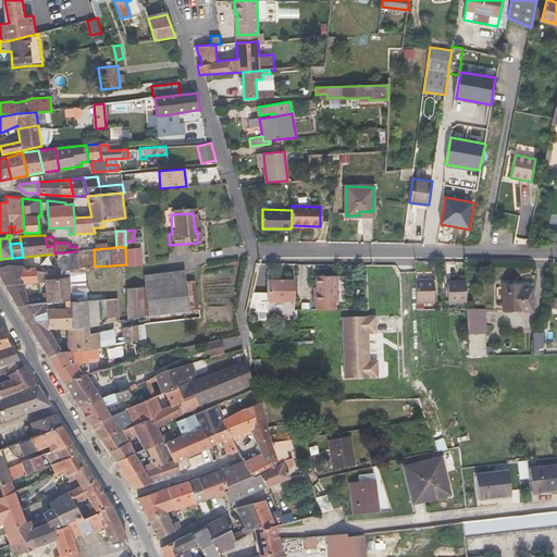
[(127,249),(128,265),(141,263),(140,248),(127,249)]
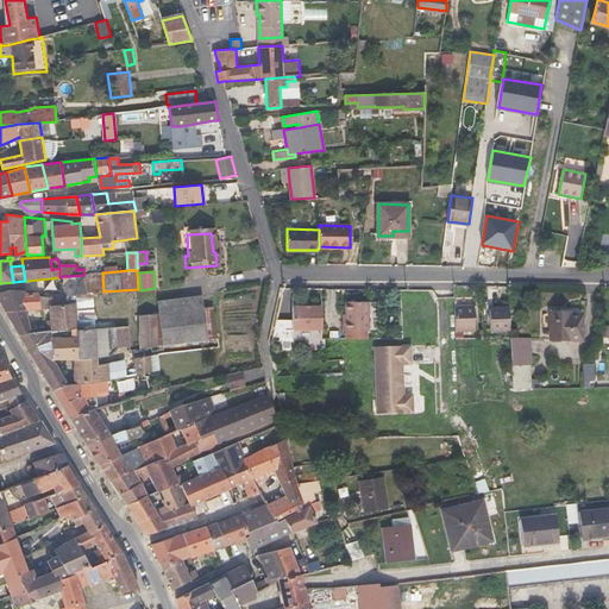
[(63,276),(64,289),(64,295),(87,294),(86,275),(83,275),(70,276),(63,276)]
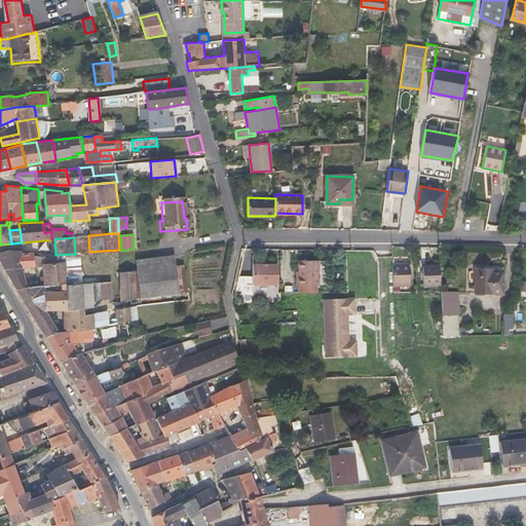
[(22,267),(43,267),(45,287),(67,285),(66,261),(57,262),(57,260),(55,258),(33,256),(33,254),(21,254),(21,251),(20,251),(7,250),(0,252),(0,260),(15,288),(28,288),(22,267)]
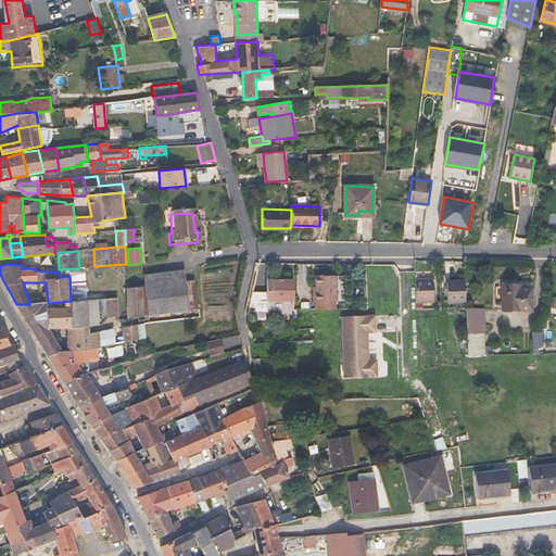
[(59,269),(59,273),(60,275),(60,277),(70,276),(71,301),(86,300),(84,268),(79,268),(59,269)]
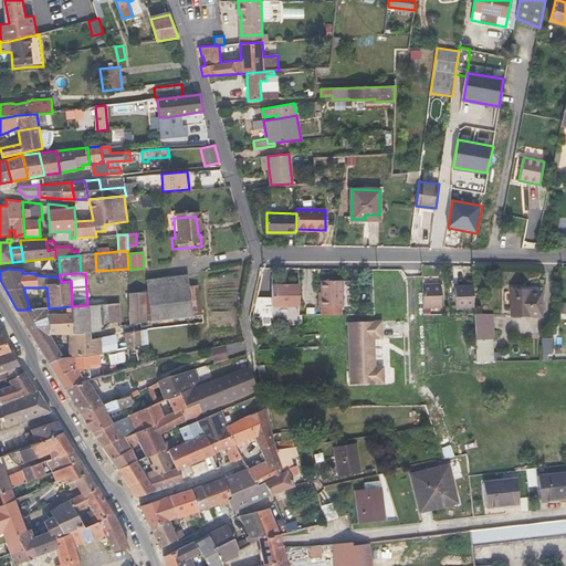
[(146,281),(152,320),(202,313),(199,284),(189,285),(188,275),(146,281)]
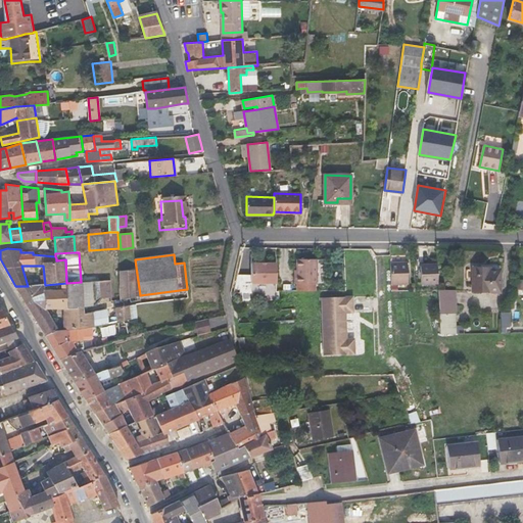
[(318,283),(318,258),(297,258),(297,270),(297,275),(295,275),(295,283),(298,283),(298,291),(315,291),(315,283),(318,283)]
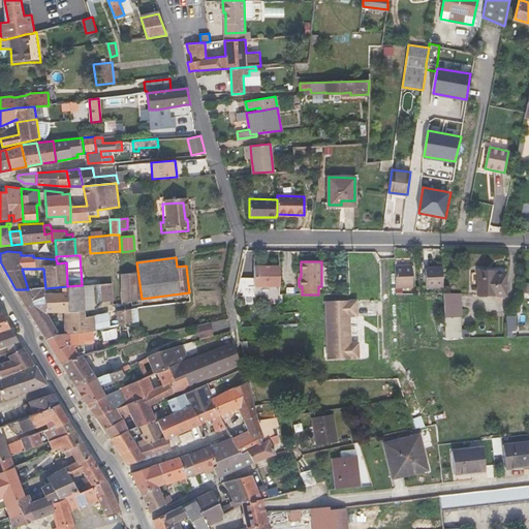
[(412,286),(412,265),(396,266),(396,286),(412,286)]
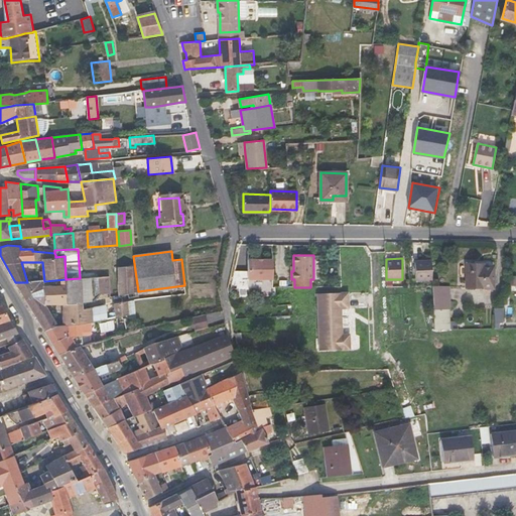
[(272,279),(272,259),(247,260),(247,279),(272,279)]
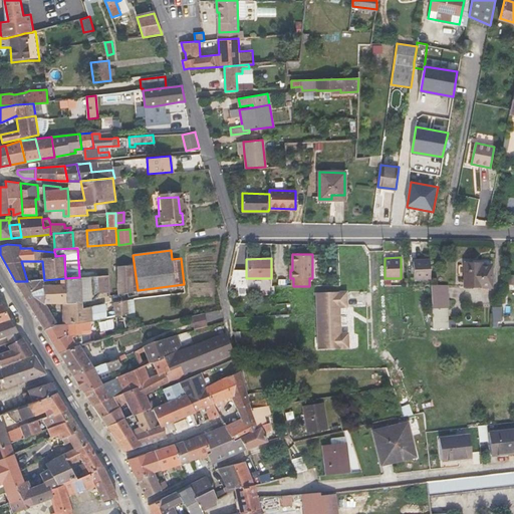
[(414,259),(415,277),(431,277),(431,259),(414,259)]
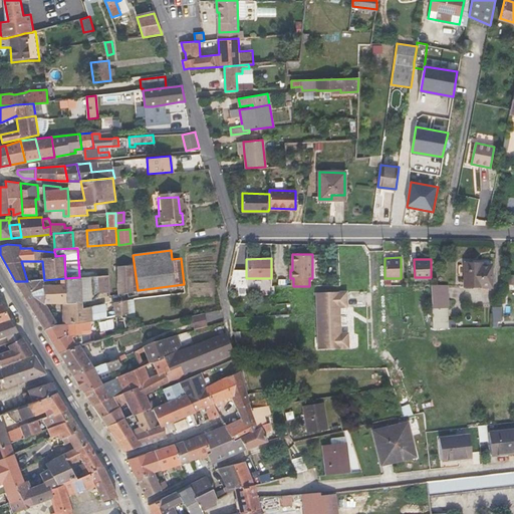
[(465,263),(464,285),(492,286),(492,266),(476,265),(476,263),(465,263)]
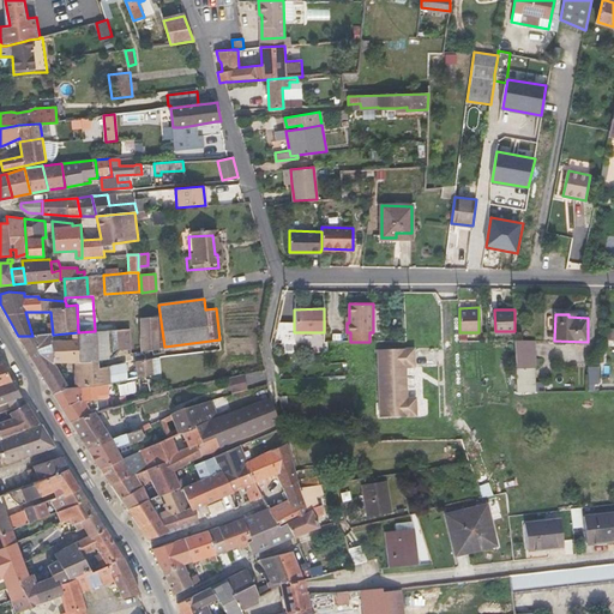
[(157,317),(140,318),(140,353),(158,348),(157,317)]
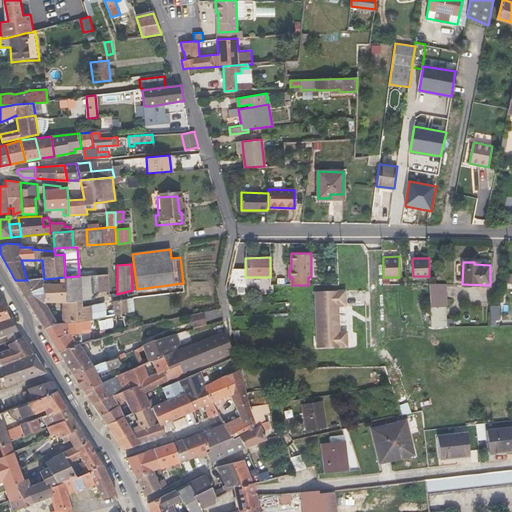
[(44,303),(62,296),(63,302),(81,302),(81,300),(91,298),(99,292),(109,291),(108,274),(79,276),(65,277),(44,279),(42,279),(44,303)]
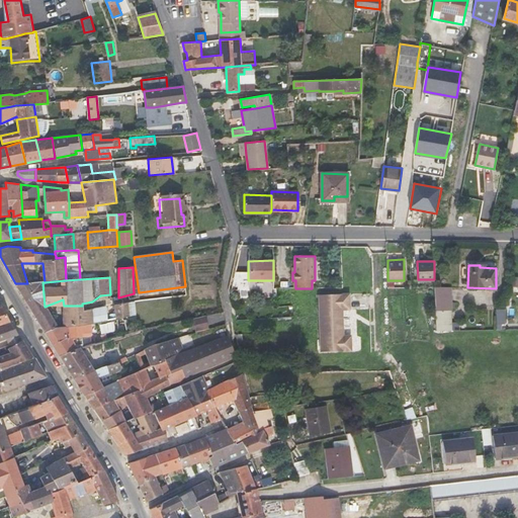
[(15,283),(16,284),(33,312),(45,307),(42,282),(27,283),(15,283)]
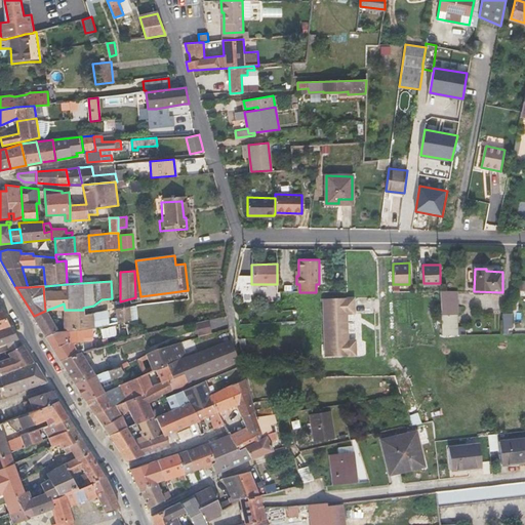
[(441,303),(457,303),(456,290),(440,291),(441,303)]
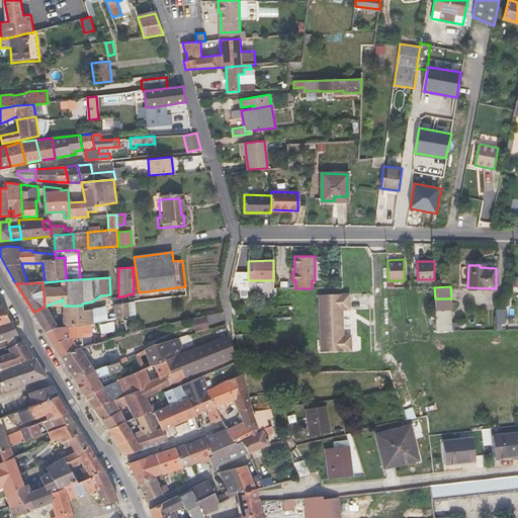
[(349,310),(349,294),(319,294),(319,351),(349,351),(349,336),(342,336),(342,310),(349,310)]
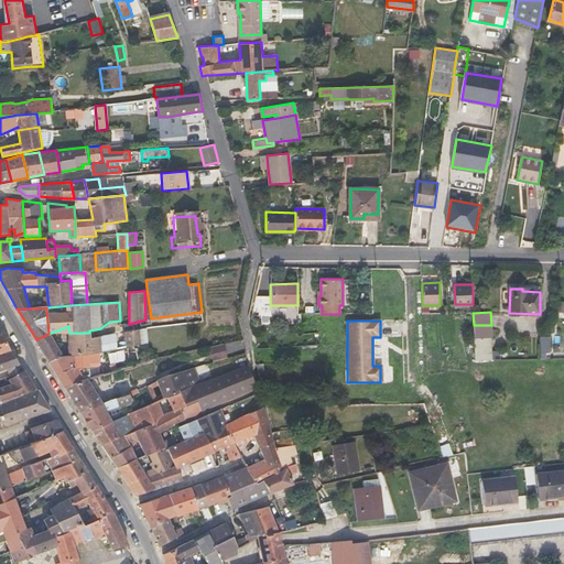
[(474,338),(491,337),(491,325),(474,325),(474,338)]
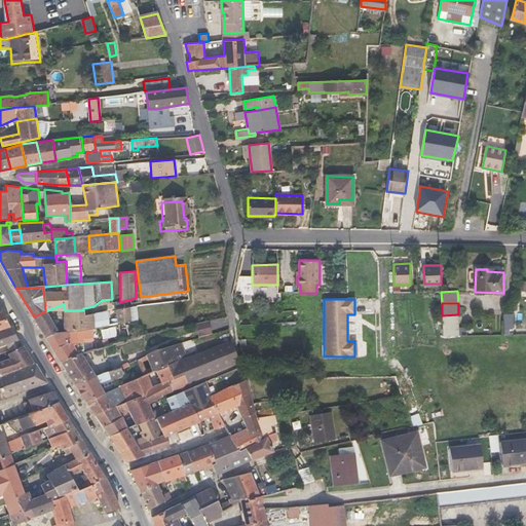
[(115,309),(116,310),(117,324),(138,320),(137,306),(115,309)]
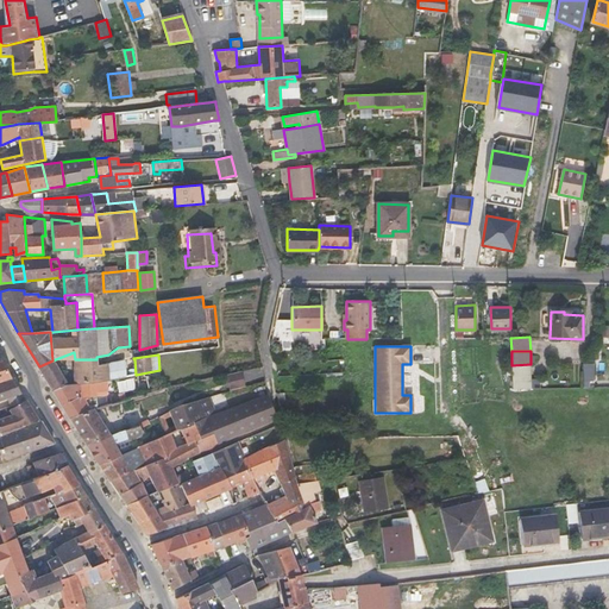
[(1,360),(0,360),(0,381),(11,378),(1,360)]
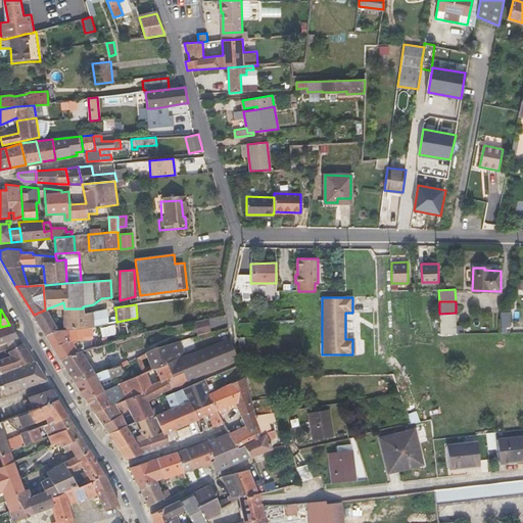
[(37,321),(49,316),(45,310),(34,315),(37,321)]
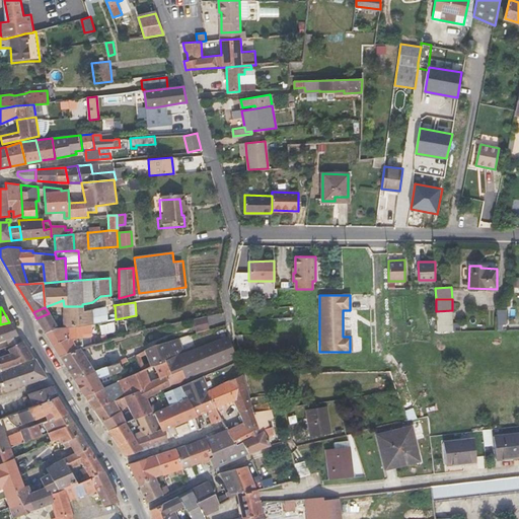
[(82,311),(64,312),(64,327),(91,324),(106,321),(105,307),(82,311)]
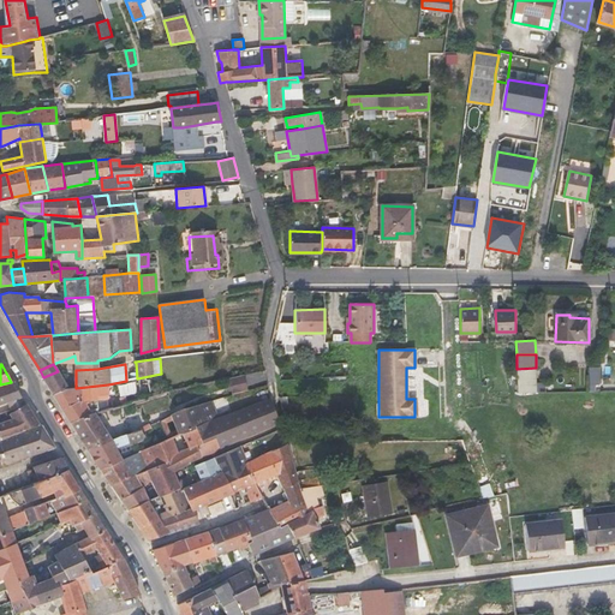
[(43,377),(52,390),(54,394),(67,388),(58,371),(43,377)]
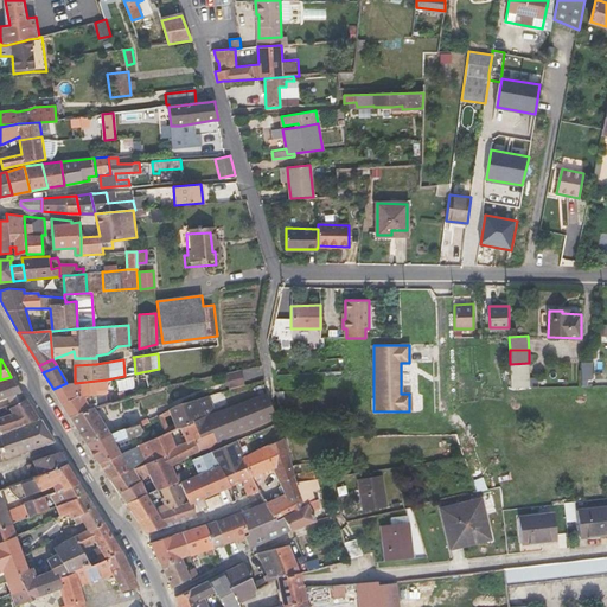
[(244,370),(227,372),(229,387),(246,385),(244,370)]
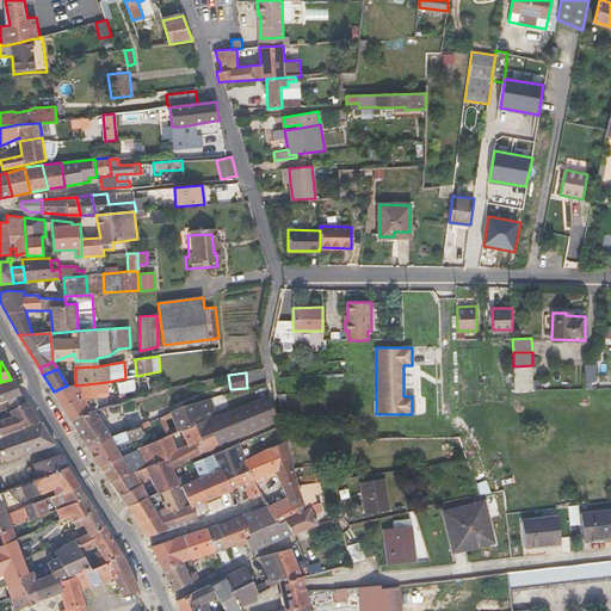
[(0,401),(8,399),(20,394),(11,380),(0,382),(0,401)]
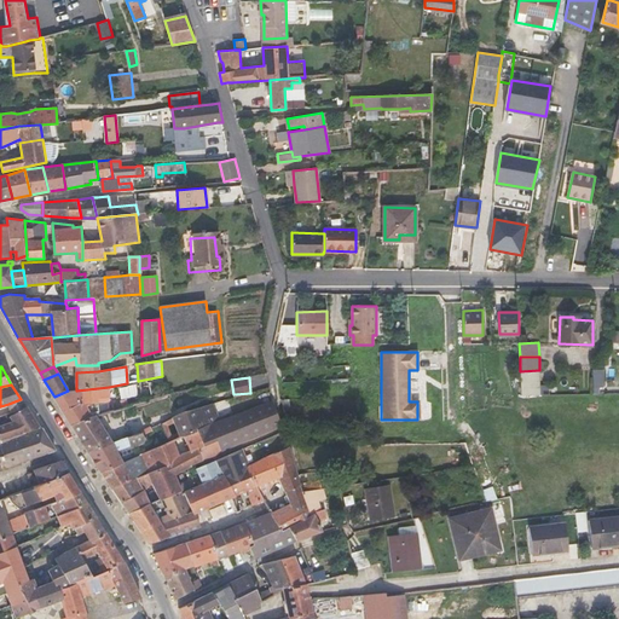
[(94,416),(96,416),(99,415),(98,403),(106,401),(109,401),(109,387),(76,391),(68,391),(55,397),(71,423),(71,424),(94,416)]
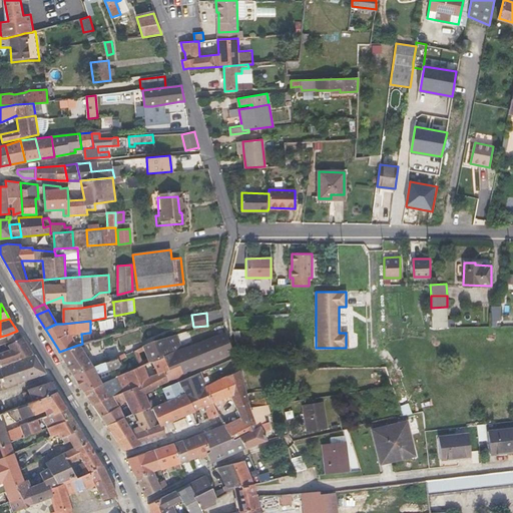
[(9,340),(9,343),(10,344),(17,341),(22,338),(20,334),(17,331),(7,335),(9,340)]
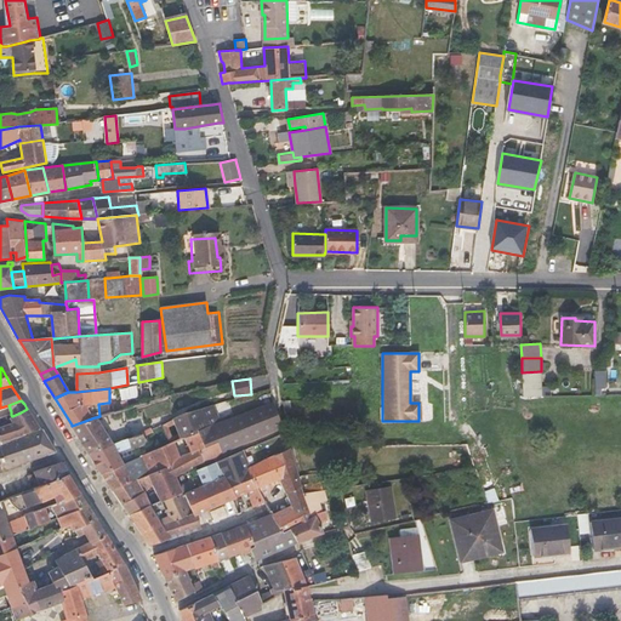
[(204,462),(226,453),(283,428),(273,402),(221,421),(209,426),(210,427),(181,439),(170,444),(135,459),(123,463),(102,473),(121,503),(143,493),(153,484),(148,476),(172,466),(181,456),(198,450),(204,462)]
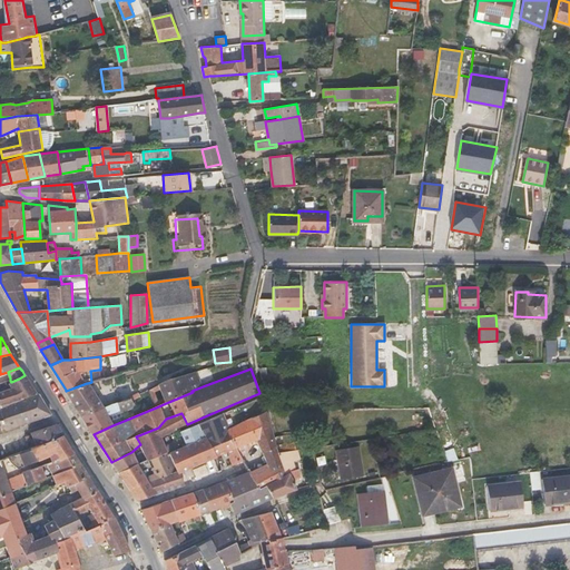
[(133,375),(135,385),(156,379),(154,369),(133,375)]
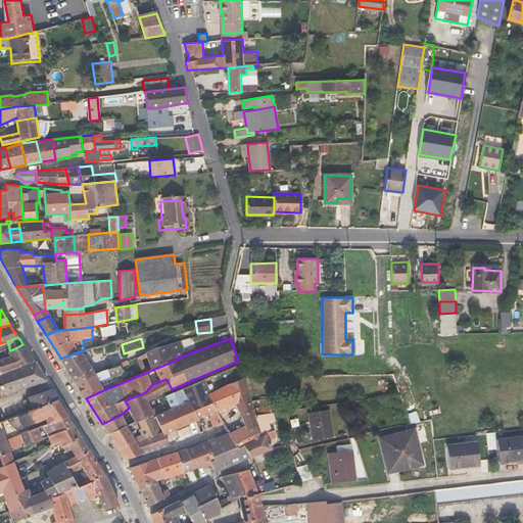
[(90,339),(83,340),(84,350),(91,347),(90,339)]
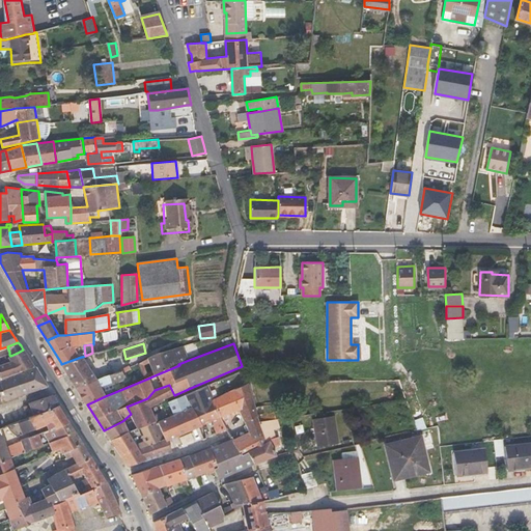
[(155,355),(148,358),(152,370),(155,375),(179,365),(178,364),(189,360),(184,346),(155,355)]
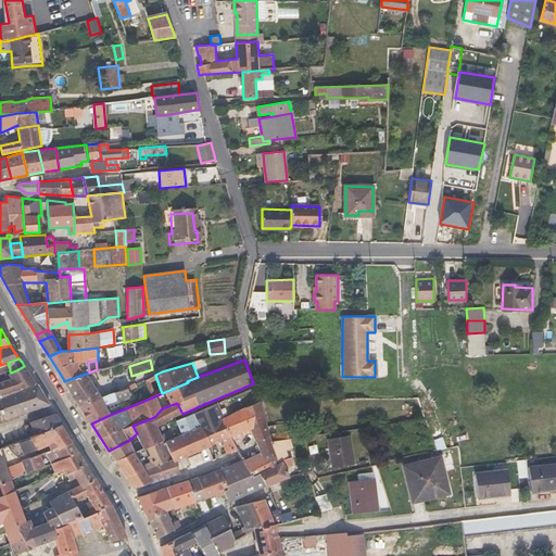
[(11,373),(11,375),(13,380),(27,370),(24,366),(19,369),(11,373)]
